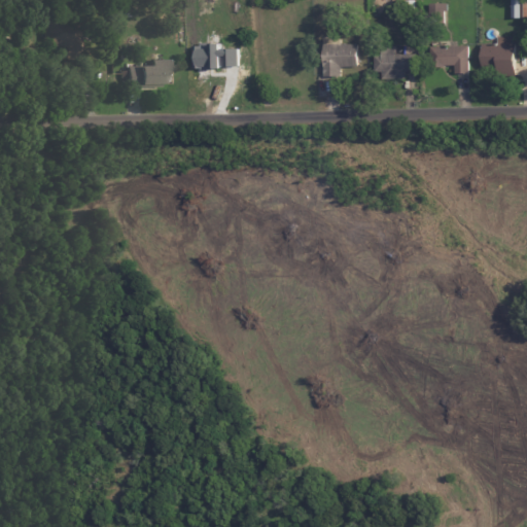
[(407,0),(415,0),(415,8),(407,7),(407,0)]
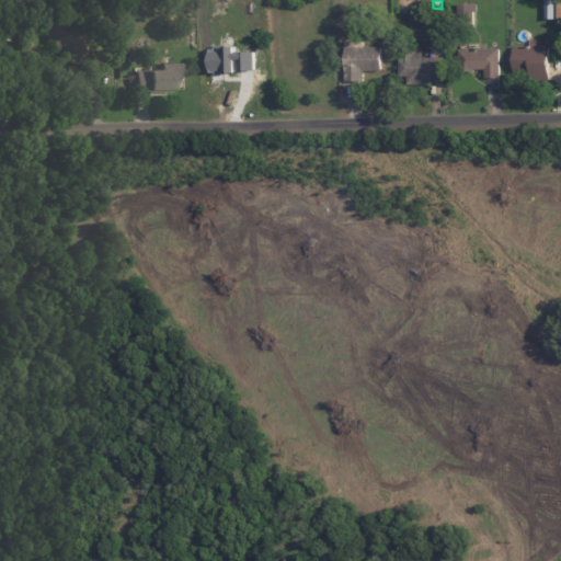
[(546,0),(556,0),(556,1),(560,1),(560,20),(547,20),(546,0)]
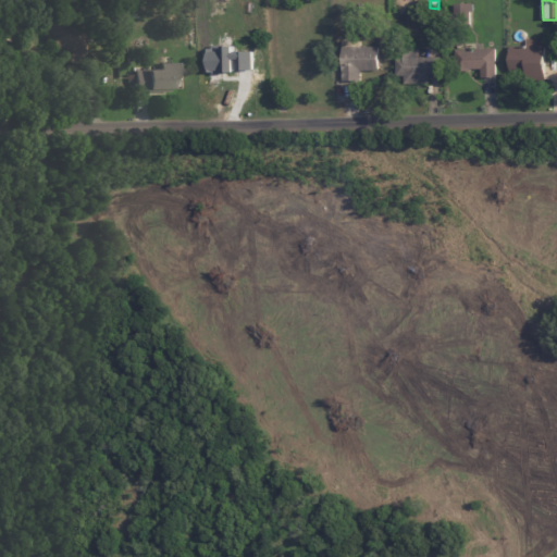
[(471,15),(471,26),(455,26),(455,4),(474,4),(474,12),(471,12),(471,15)]
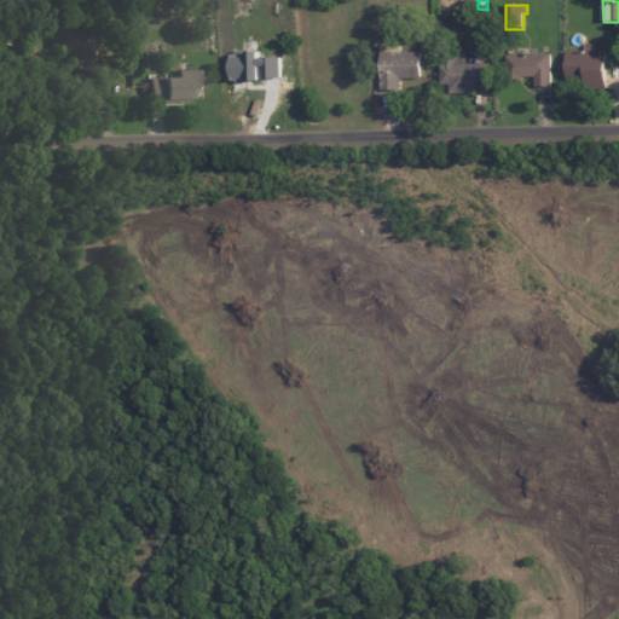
[(102,25),(98,56),(55,48),(59,19),(102,25)]
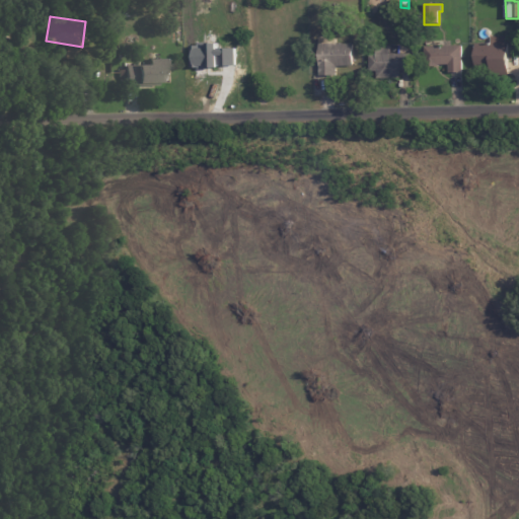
[(510,62),(510,75),(493,76),(493,69),(476,69),(476,44),(493,44),(492,36),(506,36),(506,43),(509,43),(510,62)]
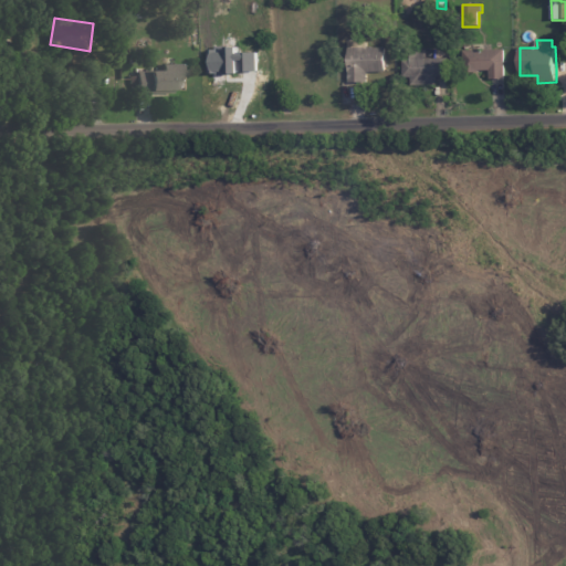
[(363,83),(349,83),(348,42),(367,41),(367,48),(386,48),(386,72),(368,72),(368,83),(363,83)]
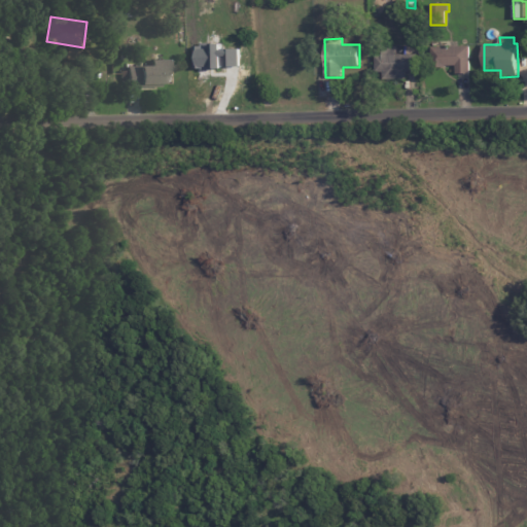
[(237,65),(237,47),(216,48),(215,42),(190,43),(191,67),(218,66),(237,65)]
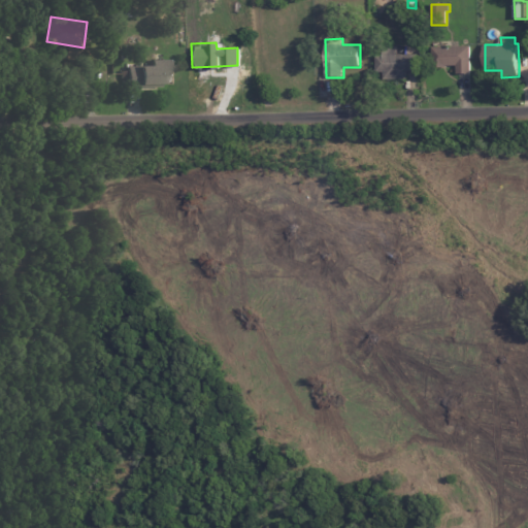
[(418,67),(419,71),(406,71),(407,79),(385,79),(385,72),(376,72),(376,56),(384,56),(384,46),(398,46),(398,55),(418,55),(418,67)]
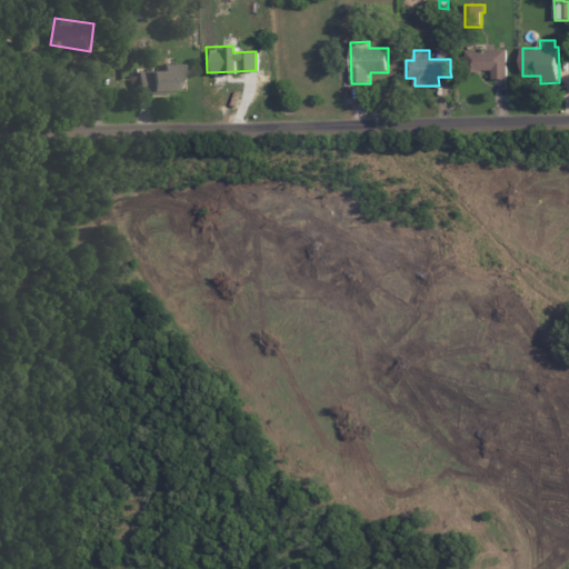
[(506,79),(492,79),(492,71),(482,71),(482,73),(467,73),(466,50),(507,50),(508,79),(506,79)]
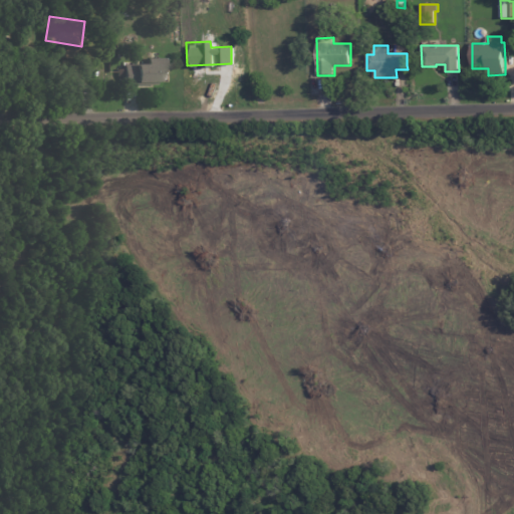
[(159,83),(126,84),(125,63),(137,63),(137,62),(150,61),(150,57),(168,56),(168,79),(159,79),(159,83)]
